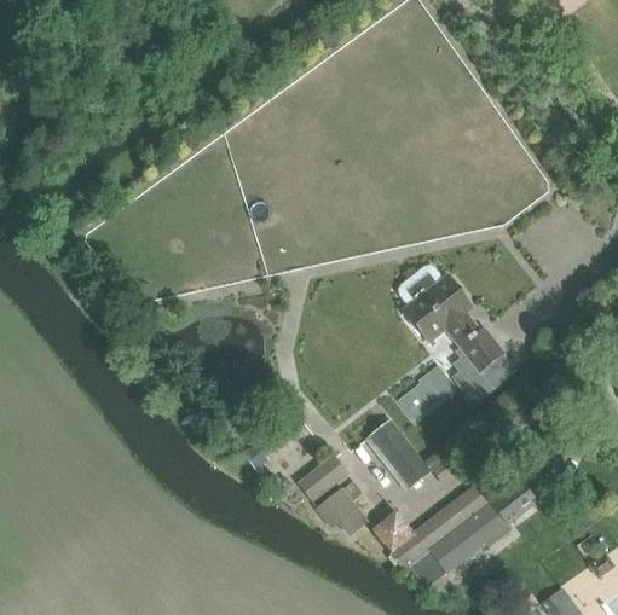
[(134,46),(123,32),(109,42),(121,56),(134,46)]
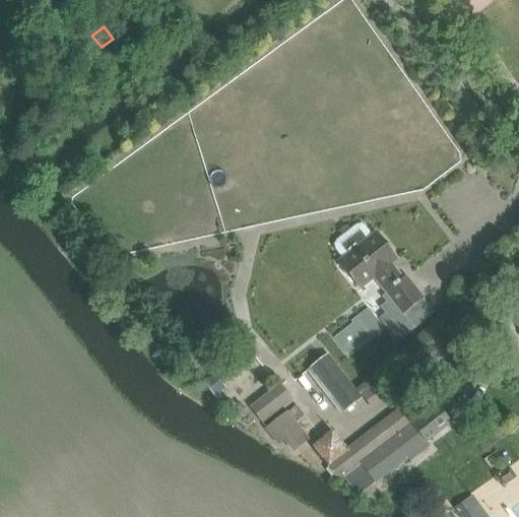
[(391,262),(397,257),(376,231),(339,260),(360,286),(374,275),(387,292),(382,295),(386,301),(380,305),(385,312),(379,316),(386,326),(394,322),(402,333),(432,311),(420,298),(422,297),(406,277),(404,279),(391,262)]
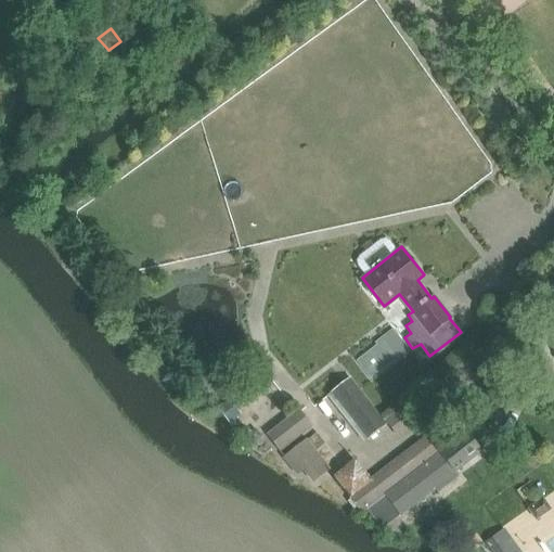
[(396,359),(410,349),(394,326),(374,341),(376,343),(357,358),(370,376),(395,358),(396,359)]
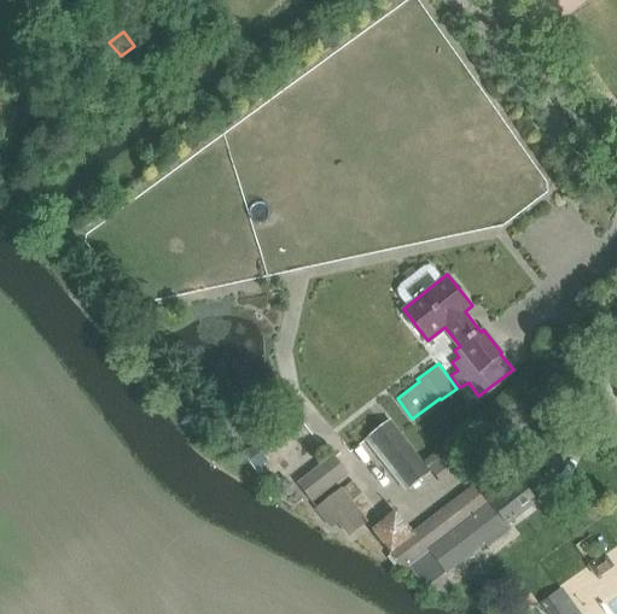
[(372,432),(373,432),(412,483),(424,474),(384,422),(372,432)]
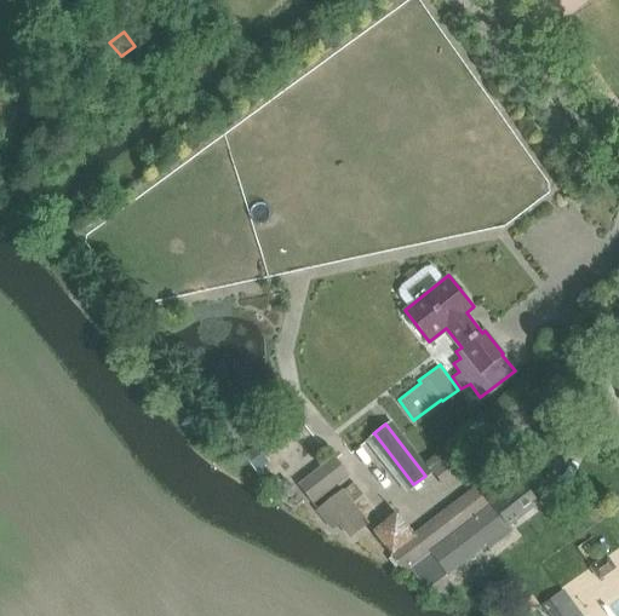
[(441,481),(464,464),(453,449),(430,467),(441,481)]
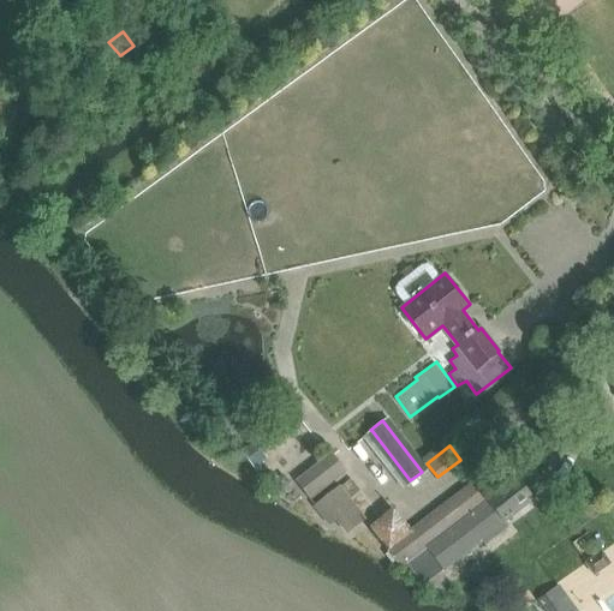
[(341,466),(332,453),(332,451),(296,478),(307,492),(341,466)]
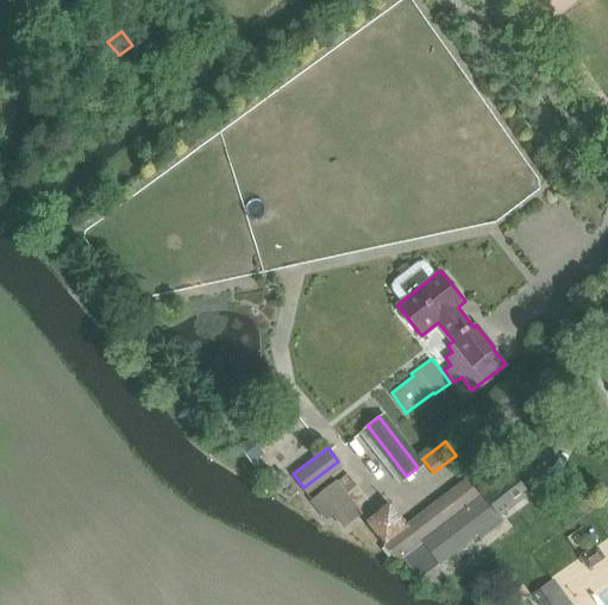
[(528,493),(516,477),(512,471),(481,495),(445,522),(444,520),(400,553),(419,578),(463,546),(456,535),(491,508),(499,516),(528,493)]
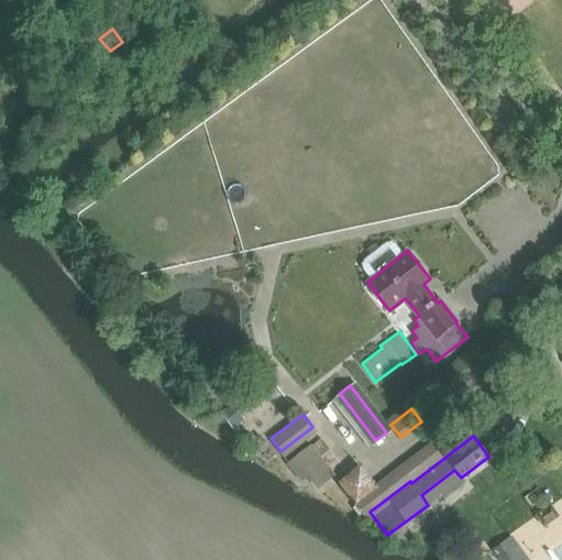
[(411,483),(444,458),(434,445),(379,486),(383,491),(359,508),(364,516),(370,512),(410,481),(411,483)]
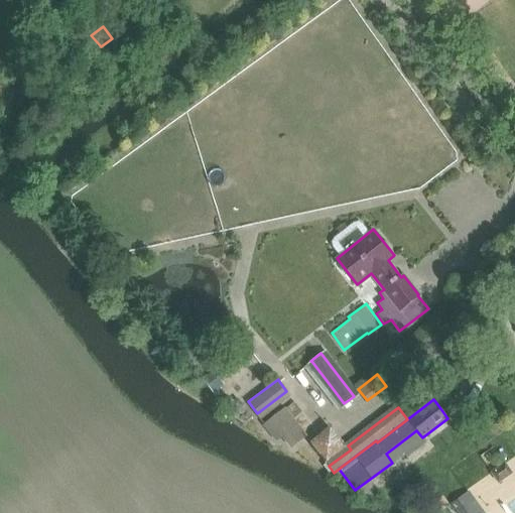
[(305,434),(284,408),(264,423),(278,441),(290,446),(305,434)]
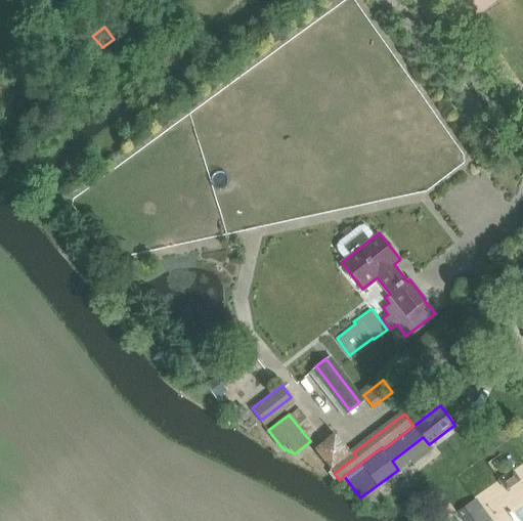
[(349,453),(335,434),(315,448),(331,468),(349,453)]
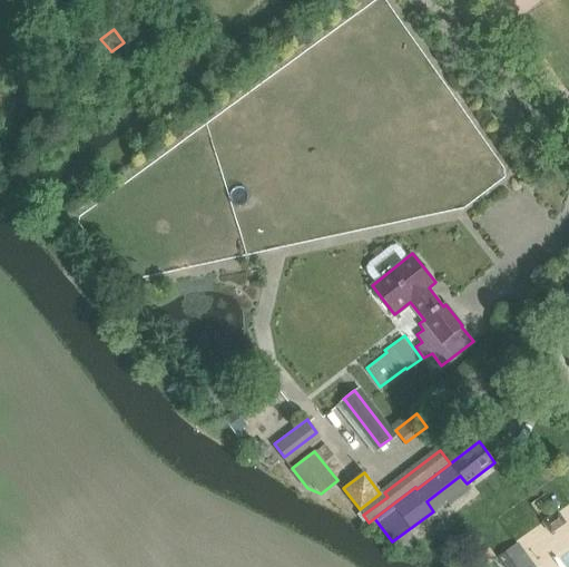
[(566,521),(558,509),(541,520),(550,533),(566,521)]
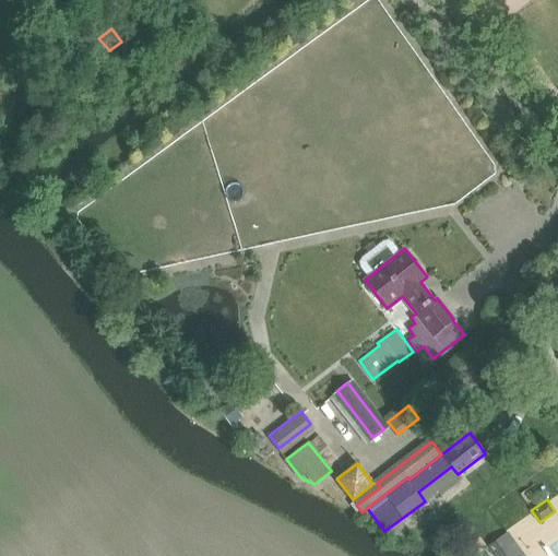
[(495,555),(522,555),(507,535),(489,547),(495,555)]
